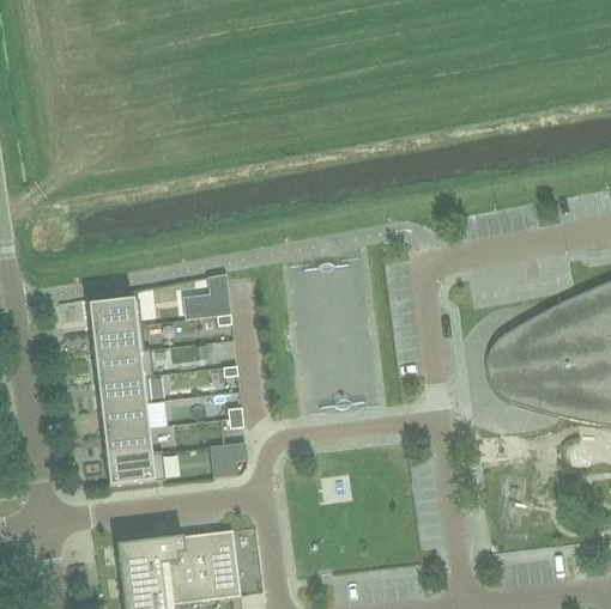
[(494,384),(496,388),(498,390),(520,403),(527,406),(546,412),(556,414),(580,419),(610,425),(610,280),(608,281),(587,291),(576,296),(557,304),(548,309),(532,318),(522,323),(512,330),(503,335),(501,339),(497,341),(495,345),(494,348),(491,352),(490,355),(490,359),(490,363),(490,370),(491,376),(492,379),(494,384)]
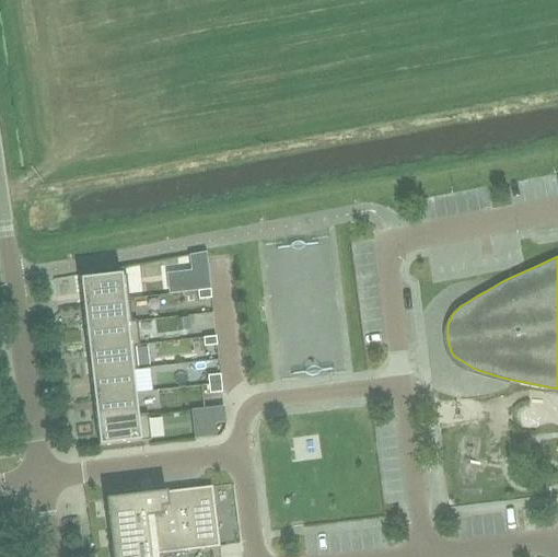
[(177,289),(211,285),(209,269),(176,274),(177,289)]
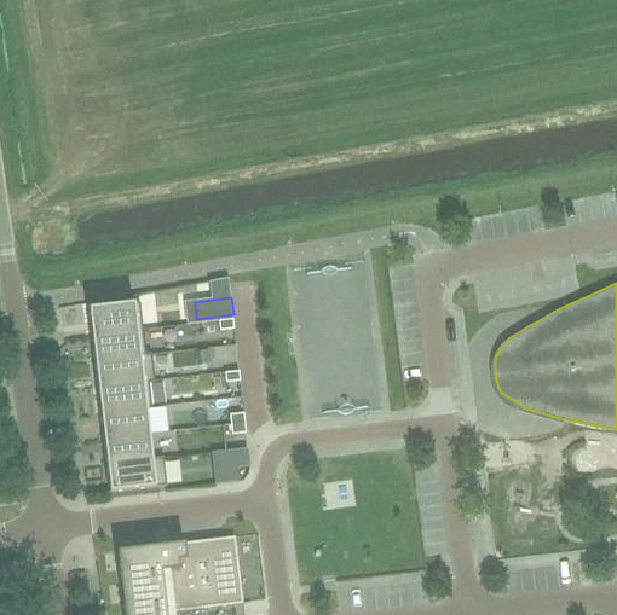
[(142,300),(91,306),(93,331),(145,326),(142,300)]
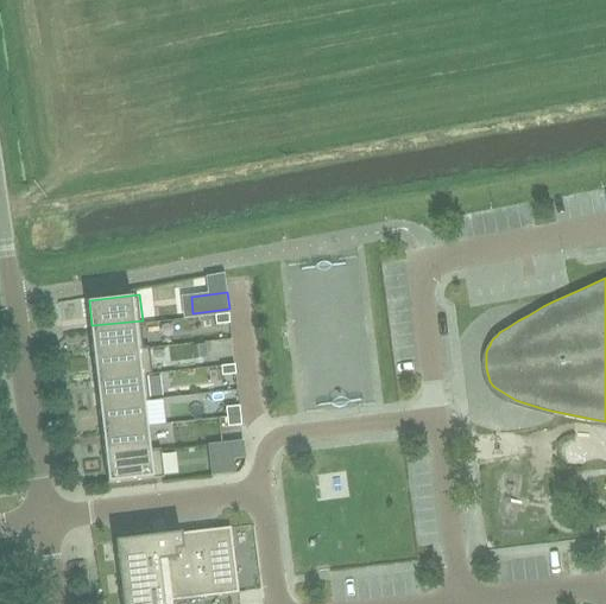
[(216,312),(218,322),(232,320),(231,311),(216,312)]
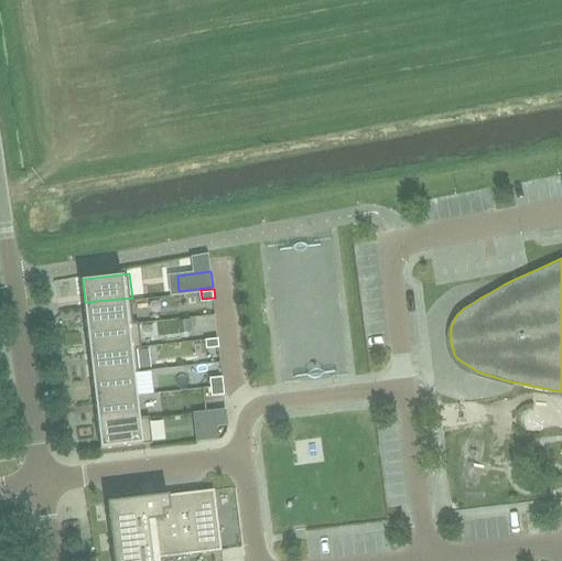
[(132,298),(85,302),(87,326),(134,321),(132,298)]
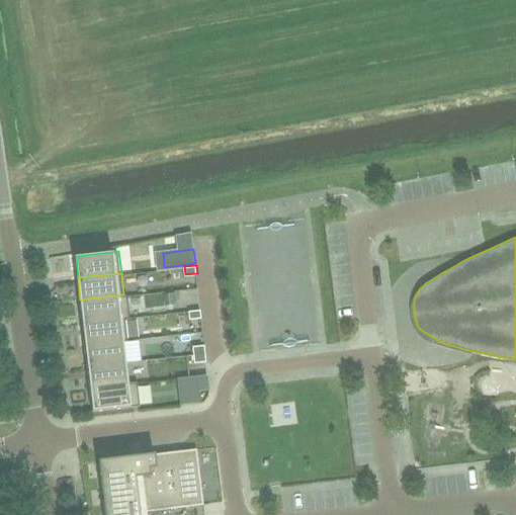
[(126,319),(132,318),(129,293),(123,294),(80,299),(83,323),(126,319)]
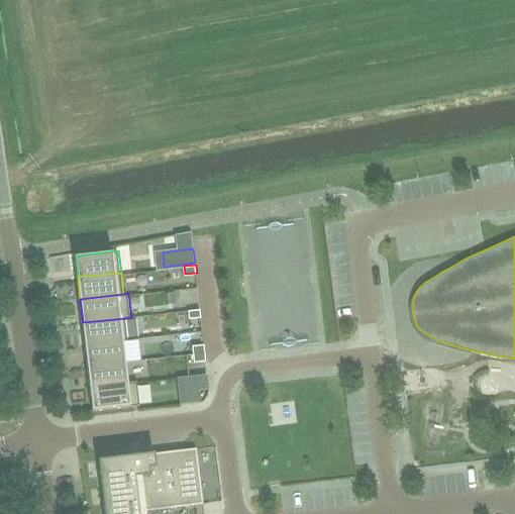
[(347,312),(365,309),(363,299),(345,301),(347,312)]
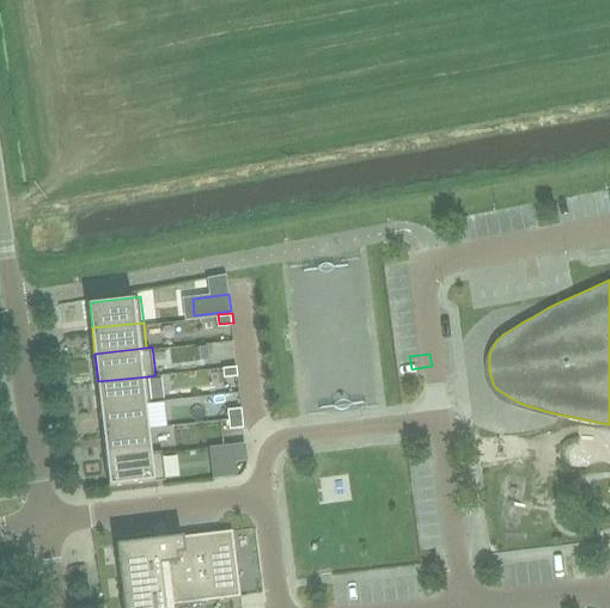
[(239,374),(238,364),(224,366),(225,375),(239,374)]
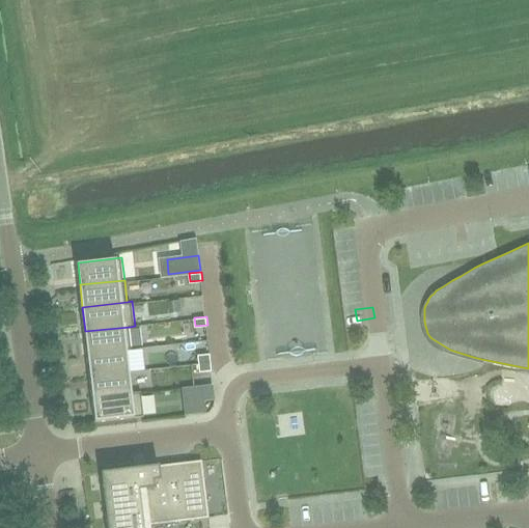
[(127,350),(133,349),(130,327),(85,331),(87,354),(127,350)]
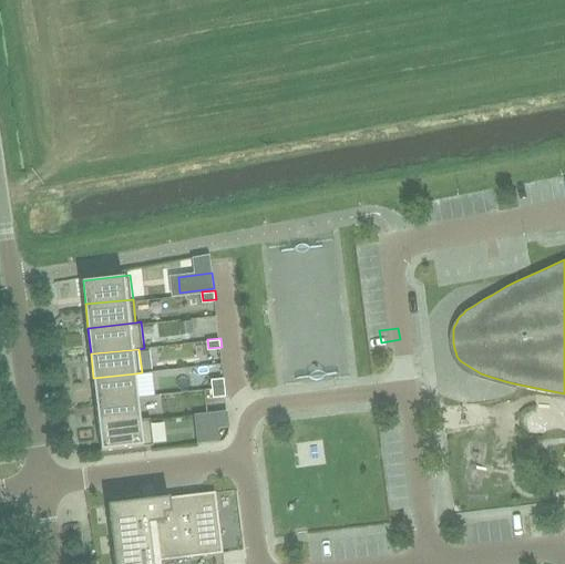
[(137,396),(135,373),(93,378),(96,400),(137,396)]
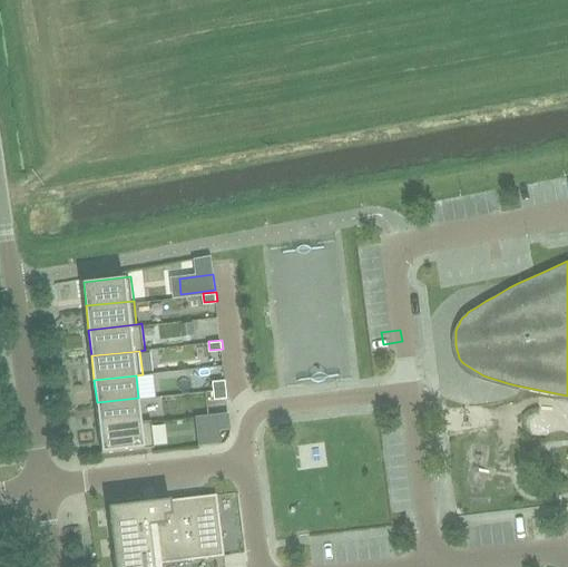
[(213,380),(214,389),(227,388),(226,379),(213,380)]
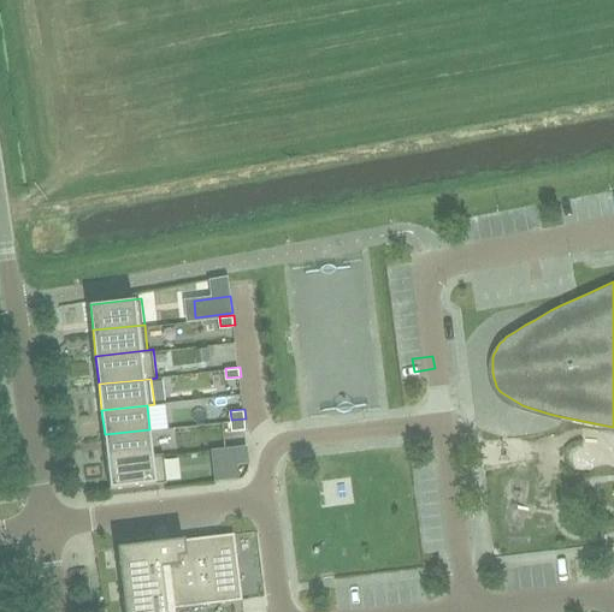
[(247,428),(246,419),(231,420),(232,429),(247,428)]
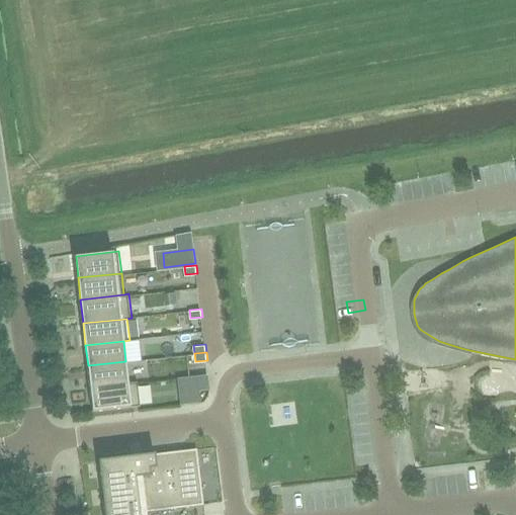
[(90,387),(129,382),(125,361),(88,365),(90,387)]
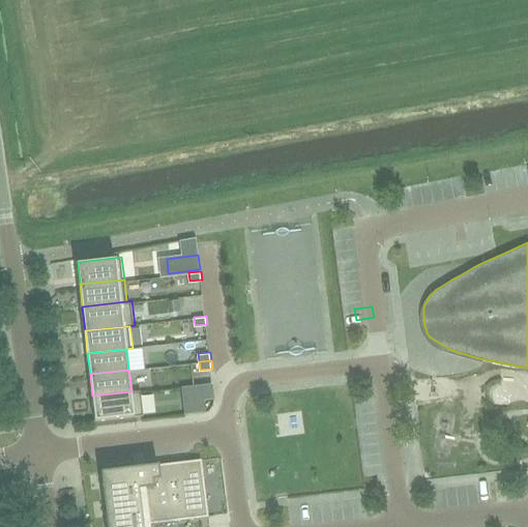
[(92,396),(95,419),(144,414),(141,389),(132,391),(92,396)]
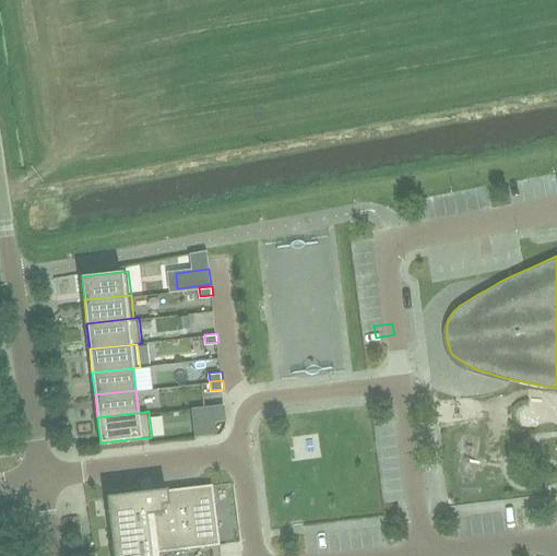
[(196,436),(217,434),(216,420),(193,423),(196,436)]
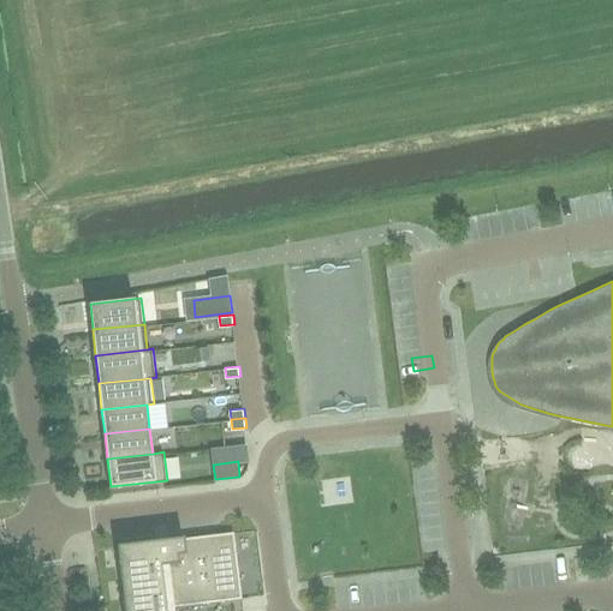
[(231,528),(119,543),(126,610),(176,610),(174,601),(214,597),(238,593),(233,546),(231,528)]
